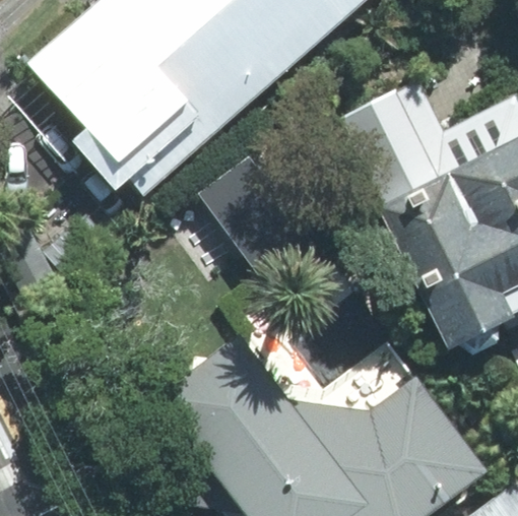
[(99,0),(26,63),(83,129),(69,141),(115,193),(128,181),(141,196),(368,0),(99,0)]
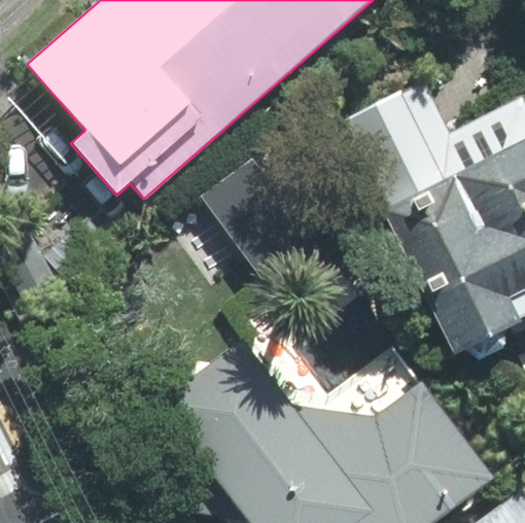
[(524,317),(524,99),(523,96),(450,131),(425,79),(374,103),(418,192),(384,208),(455,355),(465,350),(480,359),(502,349),(504,330),(521,322),(520,320),(524,317)]
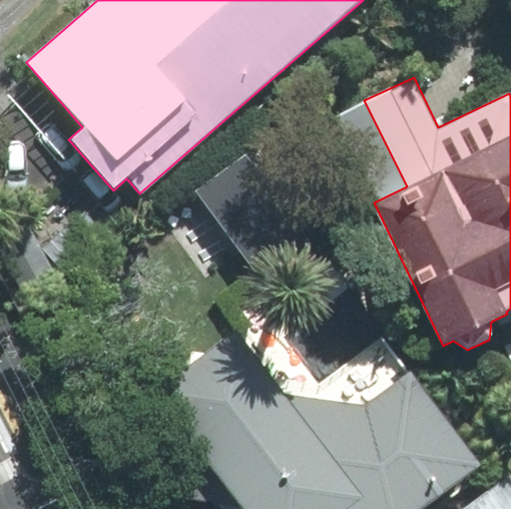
[(109,237),(85,209),(44,243),(68,272),(109,237)]
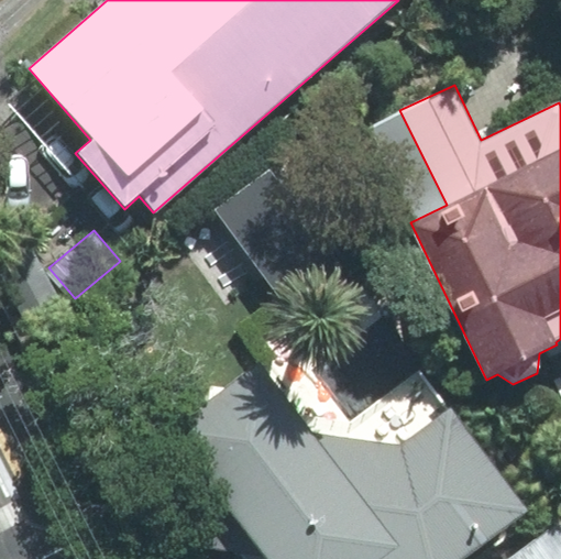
[(459,558),(527,507),(451,407),(402,445),(310,430),(259,363),(168,433),(265,558),(459,558)]
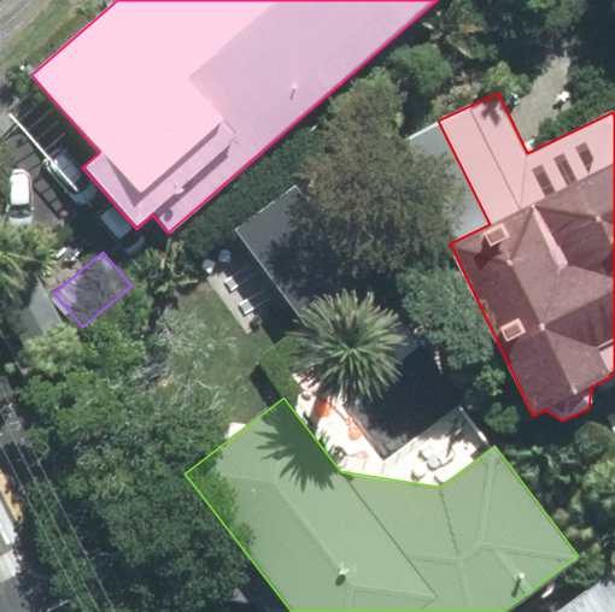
[(614,611),(614,566),(551,611),(614,611)]
